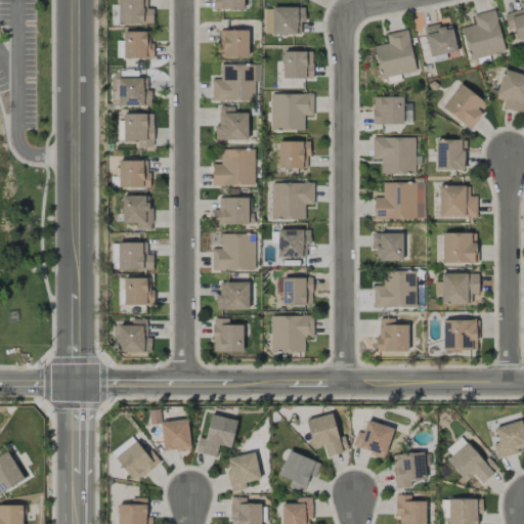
[(117,0),(118,24),(153,23),(153,8),(146,8),(146,0),(117,0)]
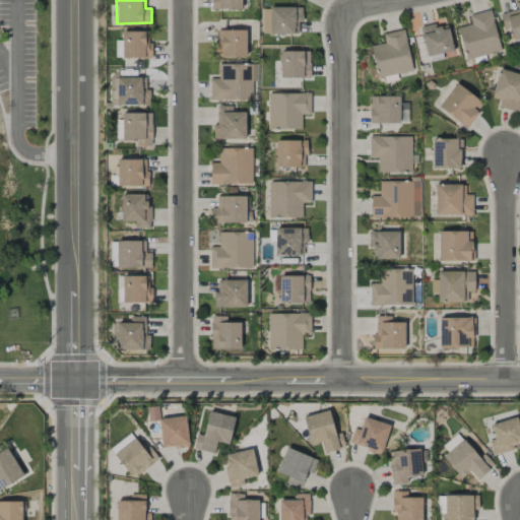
[(241,9),(241,0),(211,0),(212,9),(241,9)]
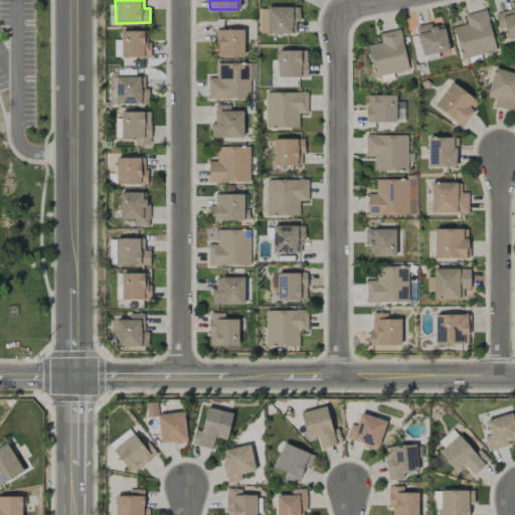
[(514,37),(514,2),(510,4),(512,9),(494,14),(499,30),(505,29),(508,39),(514,37)]
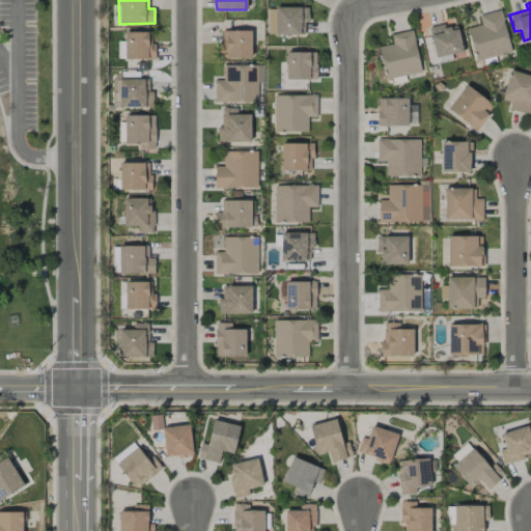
[(305,34),(304,23),(308,23),(308,7),(267,8),(268,35),(305,34)]
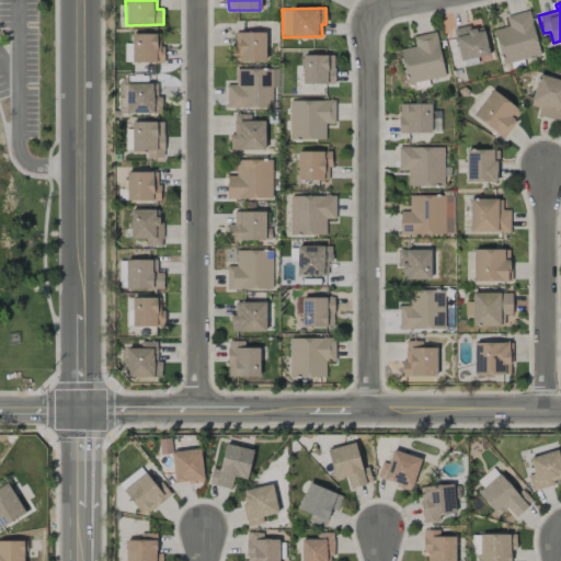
[(506,16),(508,26),(494,30),(502,65),(539,56),(529,11),(506,16)]
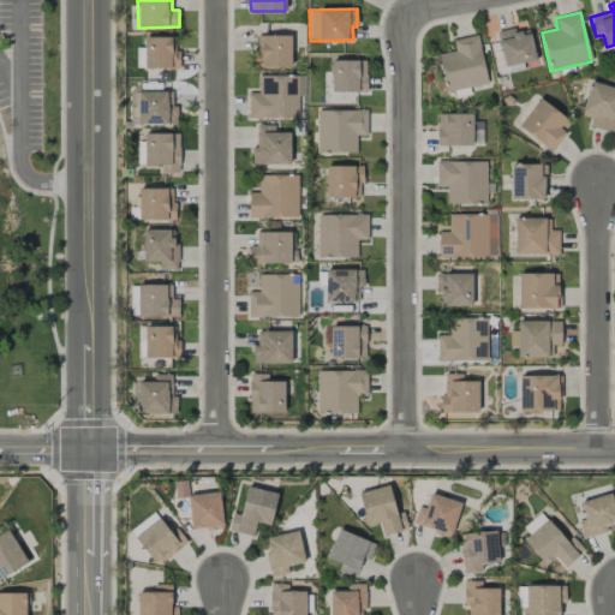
[(505,66),(536,59),(529,30),(517,33),(515,28),(496,31),(505,66)]
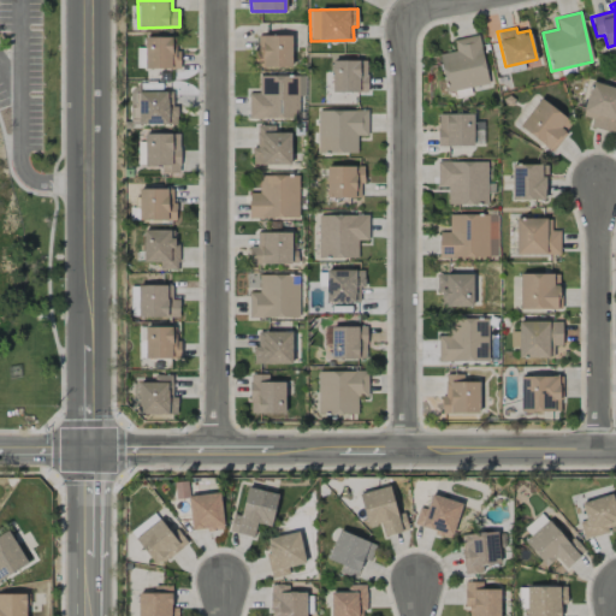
[(480,35),(454,39),(455,52),(439,54),(444,92),(487,86),(480,35)]
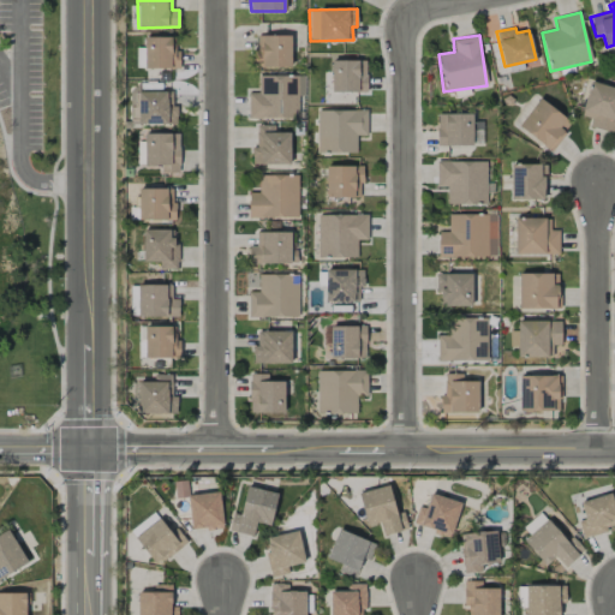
[(145,70),(178,69),(177,36),(144,37),(145,70)]
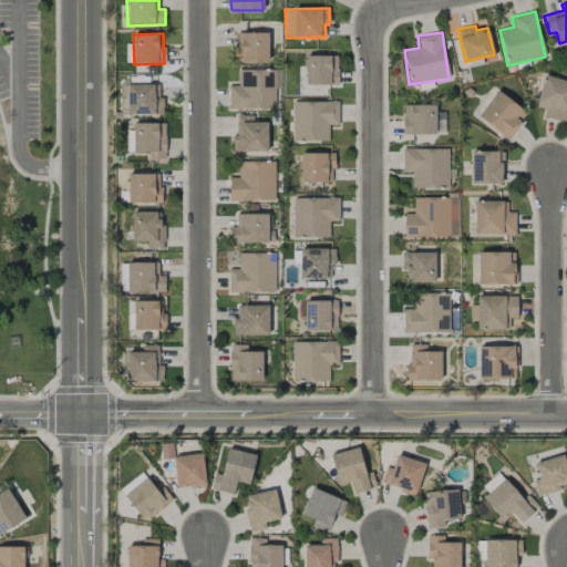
[(268,33),(236,33),(237,62),(268,62),(268,33)]
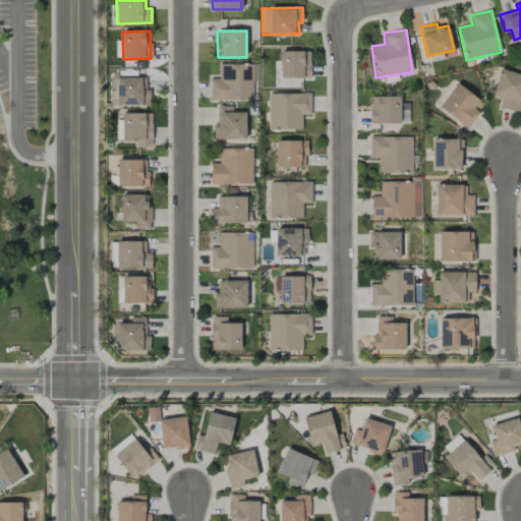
[(281,78),(310,77),(310,51),(280,51),(281,78)]
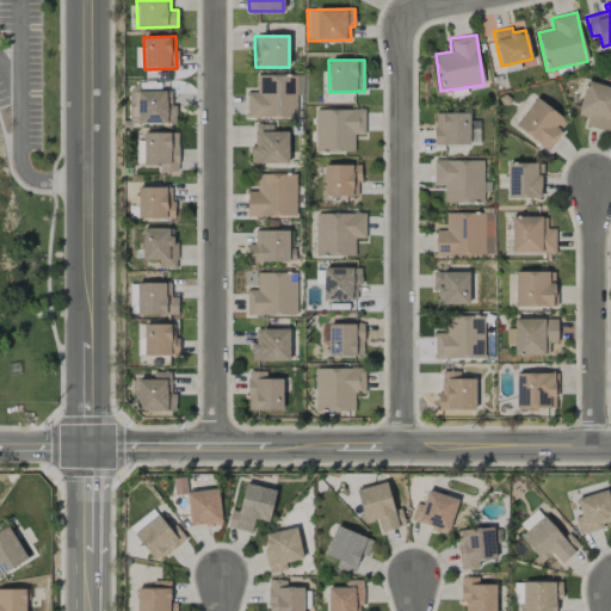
[(257,75),(257,93),(247,93),(247,118),(296,118),(296,75),(257,75)]
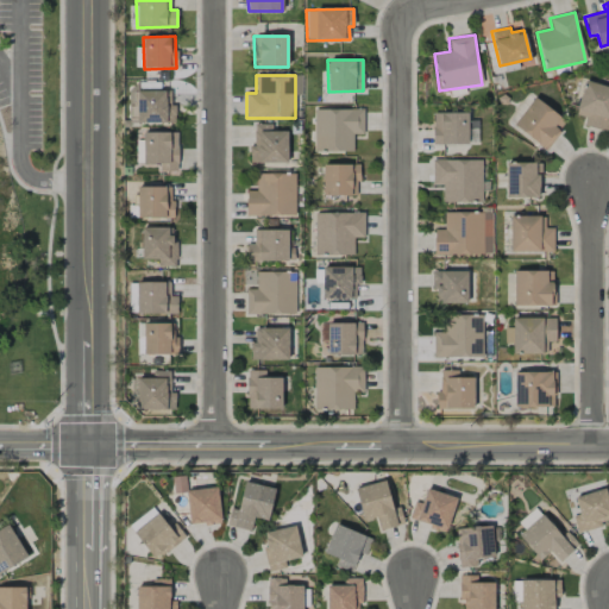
[(608,132),(608,126),(608,87),(585,81),(576,115),(585,118),(583,126),(608,132)]
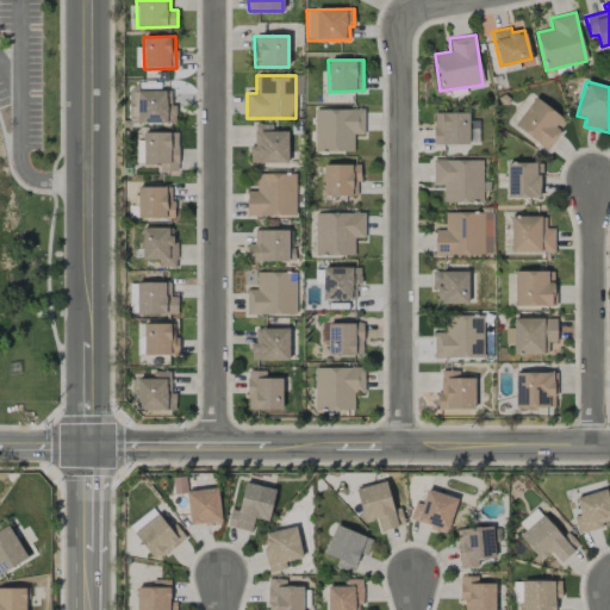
[(170,91),(129,92),(130,124),(175,123),(175,105),(172,105),(170,91)]
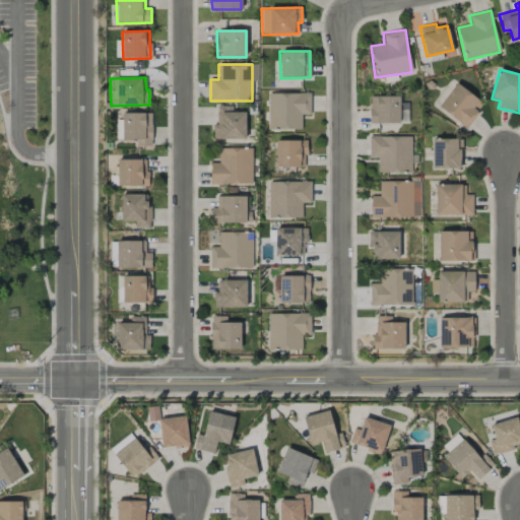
[(465,128),(483,105),(456,82),(438,107),(465,128)]
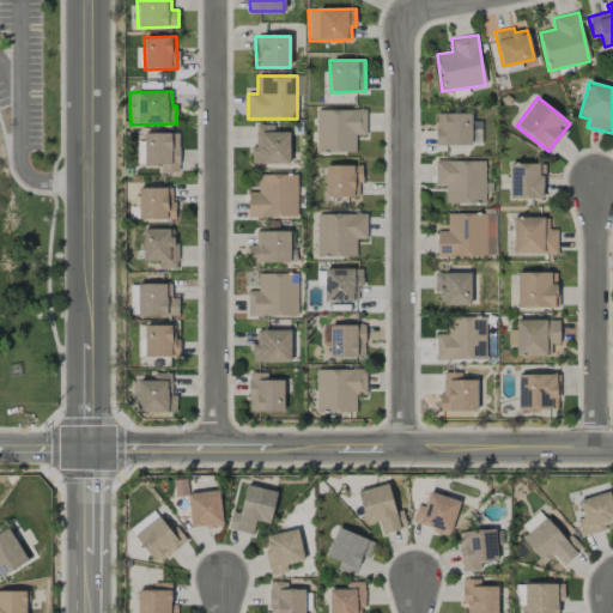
[(354,152),(354,135),(366,134),(366,110),(316,110),(316,153),(354,152)]
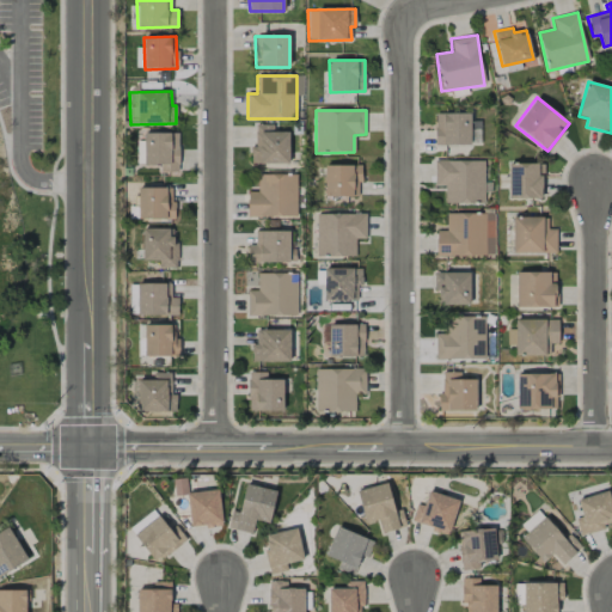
[(470,112),(434,114),(435,145),(470,145),(470,112)]
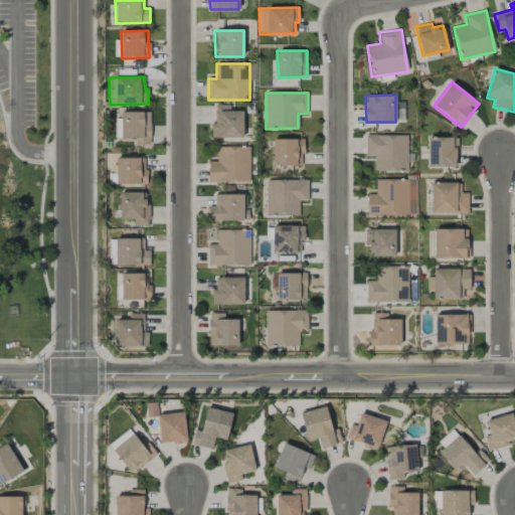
[(242,111),(229,111),(229,105),(214,106),(215,123),(210,123),(211,139),(243,138),(242,111)]
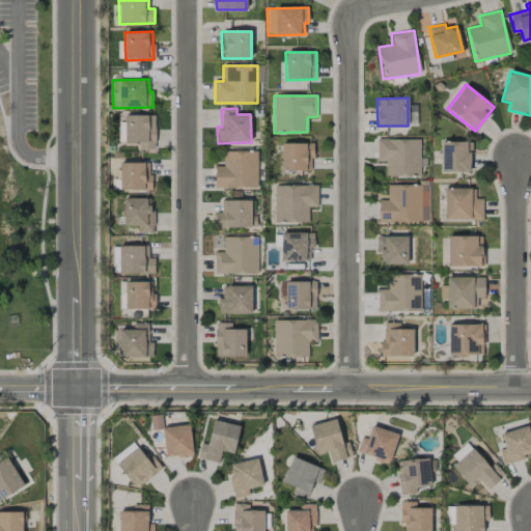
[(124,143),(138,143),(138,149),(155,149),(155,115),(126,115),(124,143)]
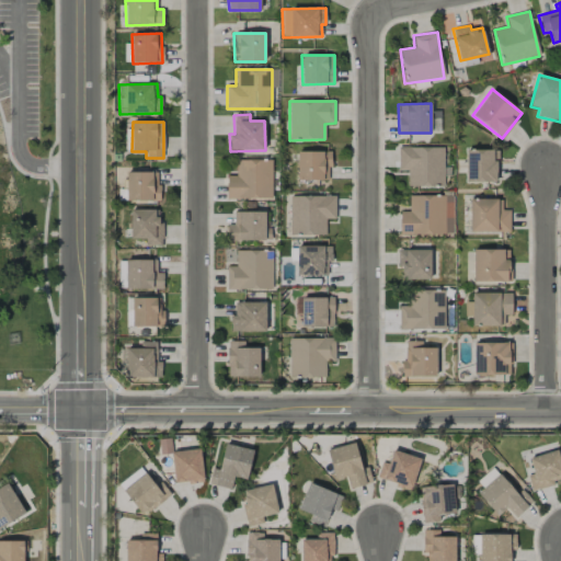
[(398,170),(408,171),(407,186),(444,186),(444,147),(399,147),(398,170)]
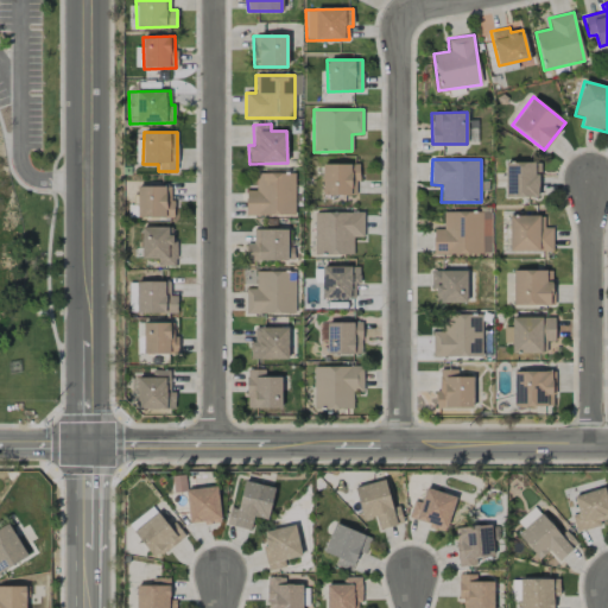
[(505,197),(539,198),(539,163),(505,162),(505,197)]
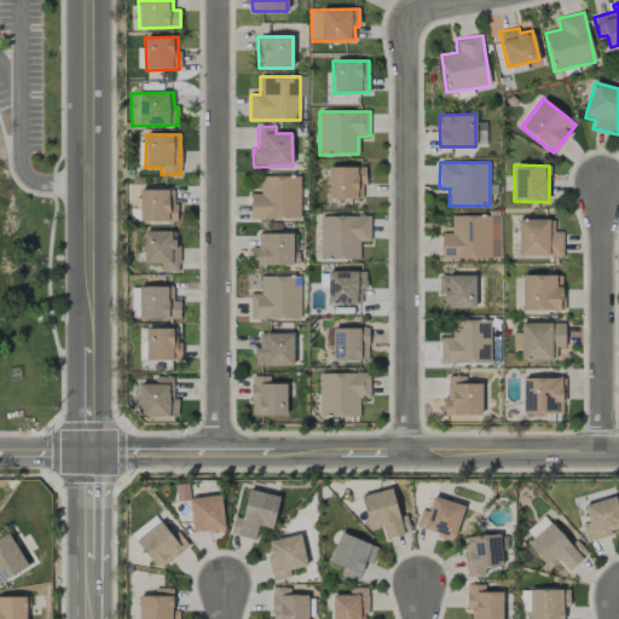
[(364,167),(329,167),(329,198),(364,198),(364,167)]
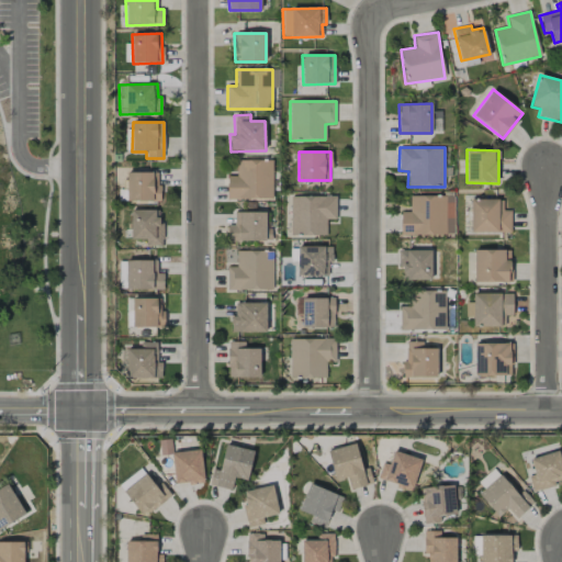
[(272,160),(236,160),(236,177),(227,177),(227,200),(272,199),(272,160)]
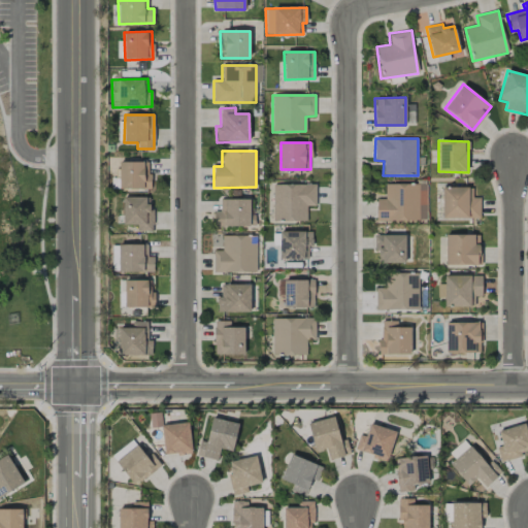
[(150,162),(120,162),(119,189),(150,190),(150,162)]
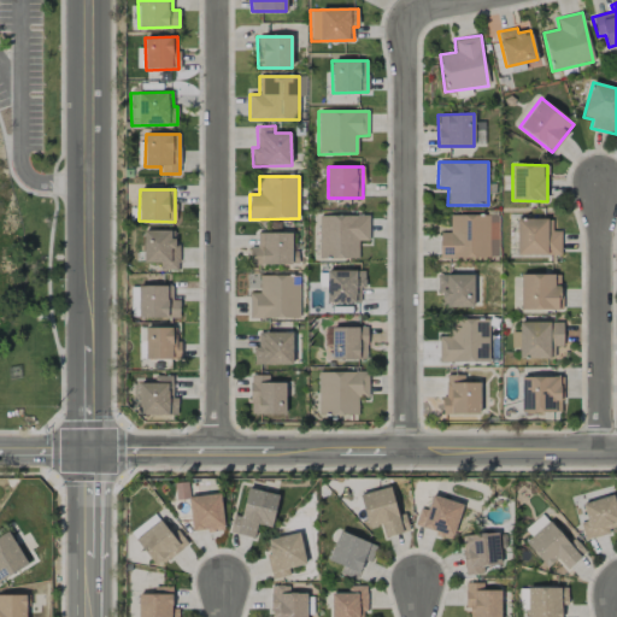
[(450,215),(450,233),(439,233),(439,257),(498,258),(499,216),(450,215)]
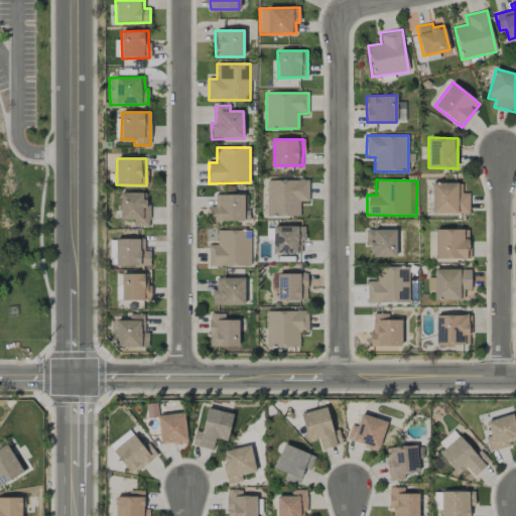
[(266,180),(267,216),(299,216),(299,202),(308,202),(308,180),(266,180)]
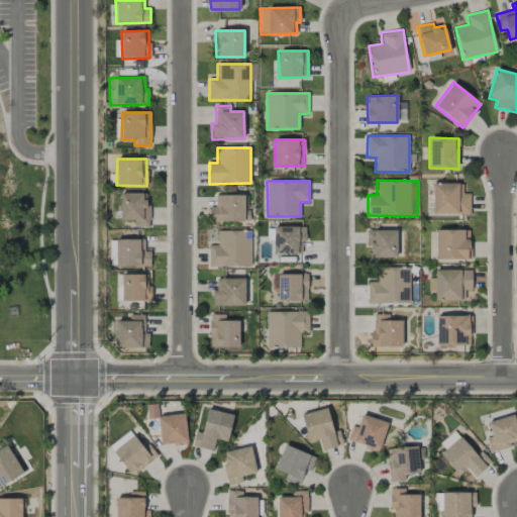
[(432,213),(470,214),(470,194),(462,194),(462,184),(433,184),(432,213)]
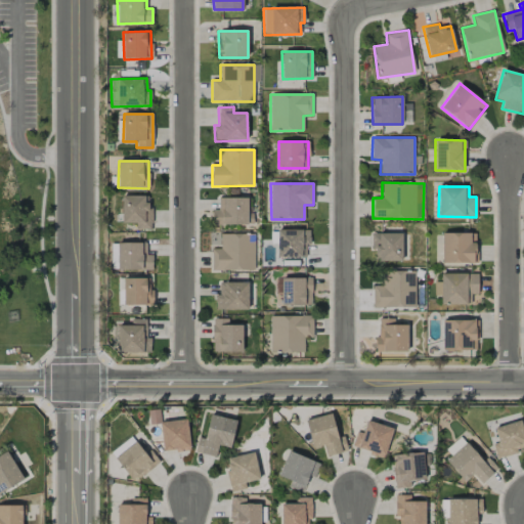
[(136,230),(150,229),(150,195),(122,195),(122,223),(136,223),(136,230)]
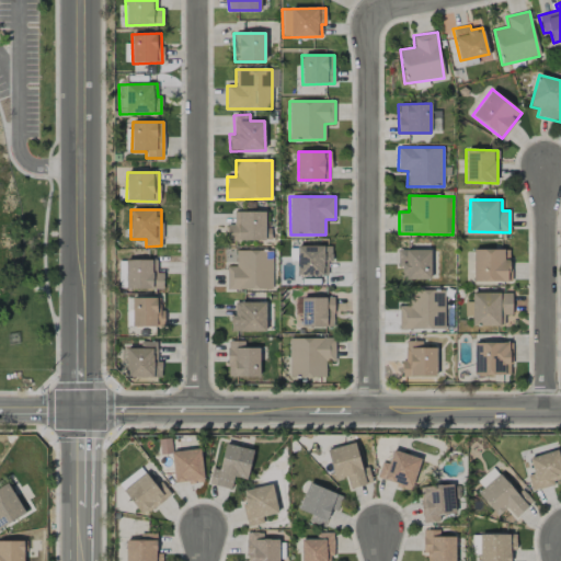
[(265,212),(233,212),(233,225),(227,225),(227,241),(271,240),(271,228),(265,228),(265,212)]
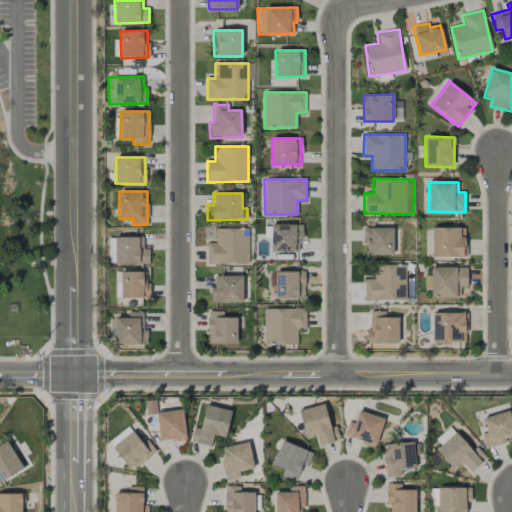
[(302,224),(270,225),(271,251),(299,250),(299,240),(303,239),(302,224)]
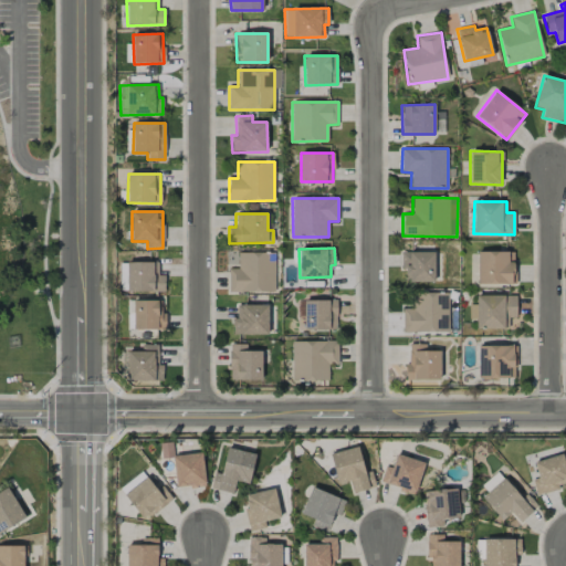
[(478,284),(515,284),(515,251),(478,252),(478,284)]
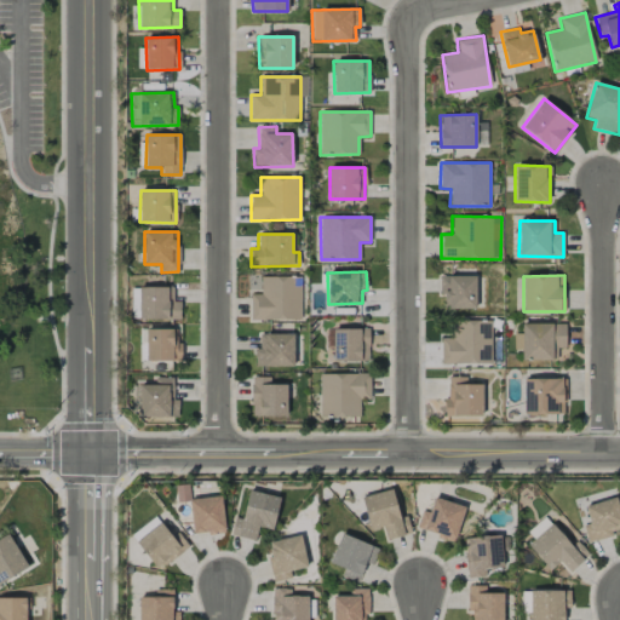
[(250,319),(300,320),(302,277),(260,276),(260,294),(251,294),(250,319)]
